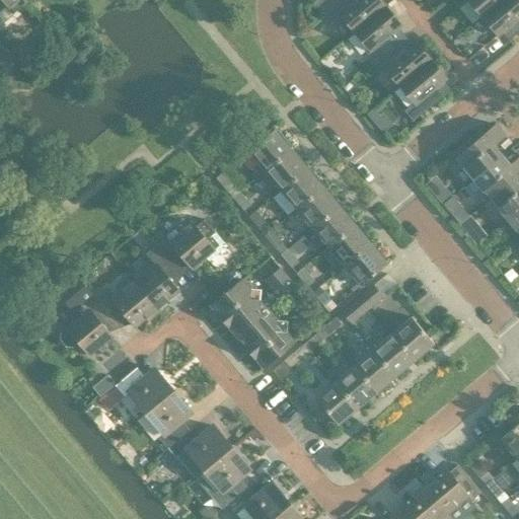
[(0,0),(0,8),(5,5),(12,13),(25,3),(22,0),(0,0)]
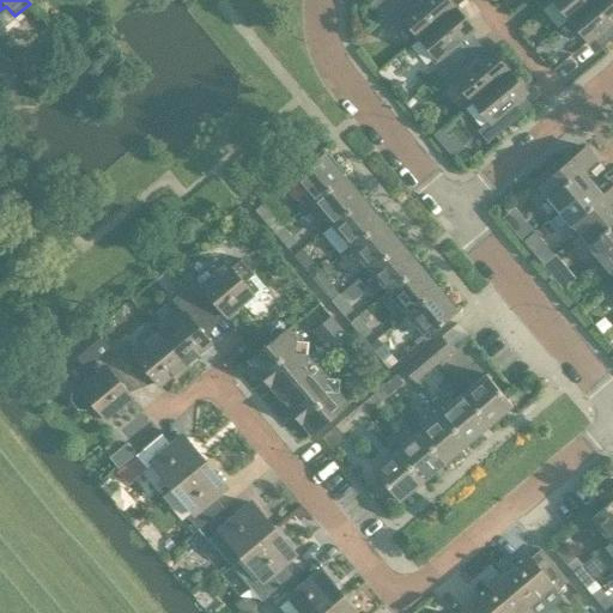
[(375,0),(370,4),(381,17),(400,0),(375,0)]
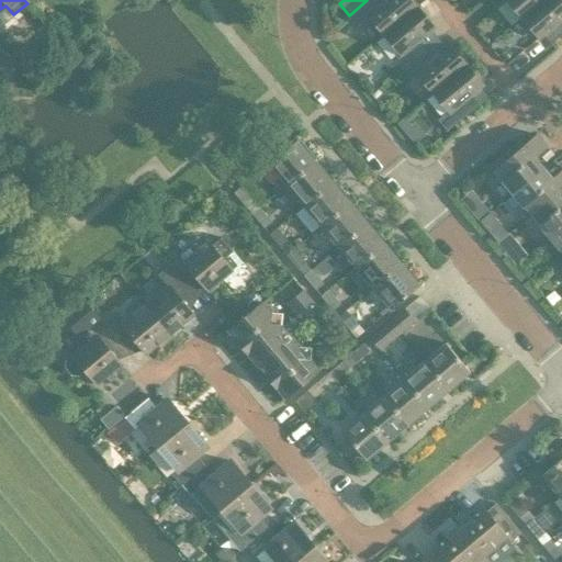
[(367,0),(349,15),(357,25),(367,17),(383,36),(417,8),(411,0),(367,0)]
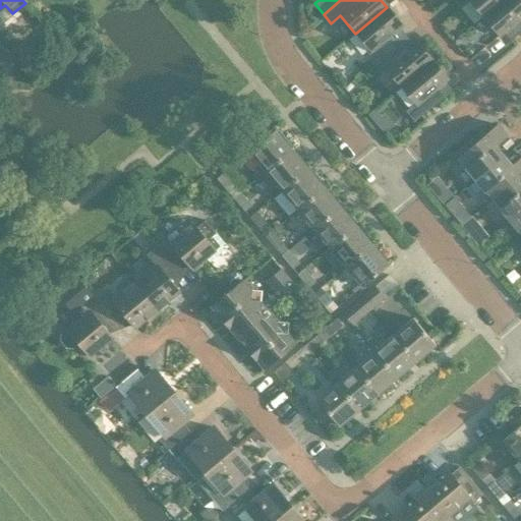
[(469,0),(484,18),(505,0),(453,0),(460,8),(469,0)]
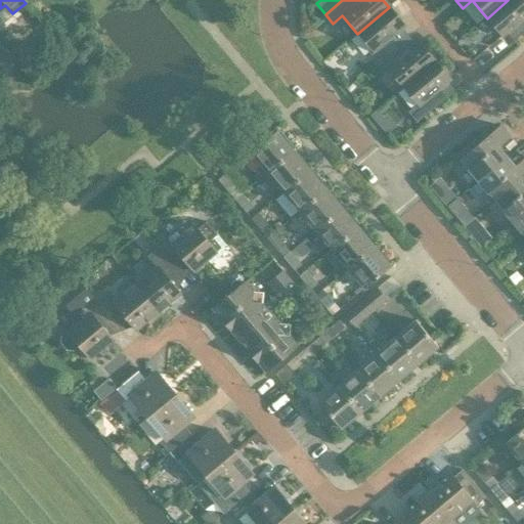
[(523,0),(508,0),(487,18),(503,36),(507,32),(514,40),(523,31),(523,0)]
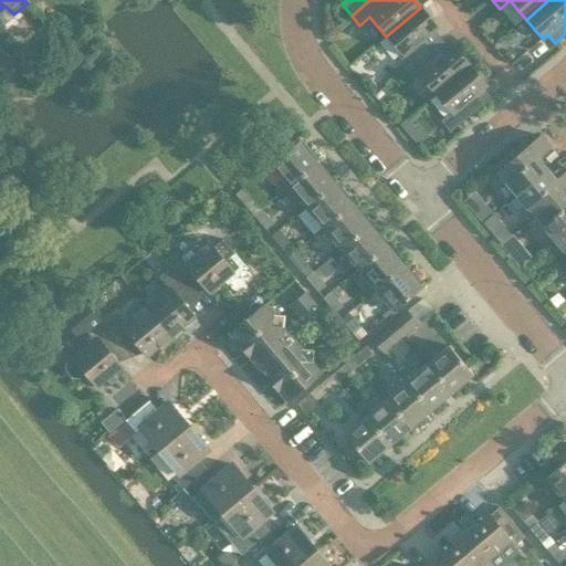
[(399,58),(408,67),(416,61),(441,39),(433,29),(437,27),(420,8),(386,37),(401,54),(399,58)]
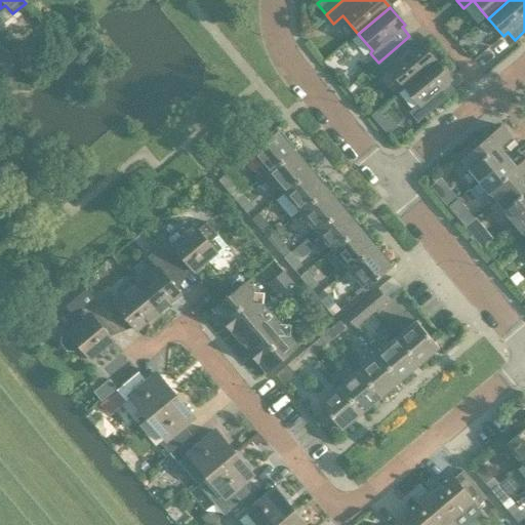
[(378,63),(374,65),(379,72),(384,73),(387,72),(390,70),(404,87),(435,61),(419,42),(417,44),(409,36),(386,56),(378,63)]
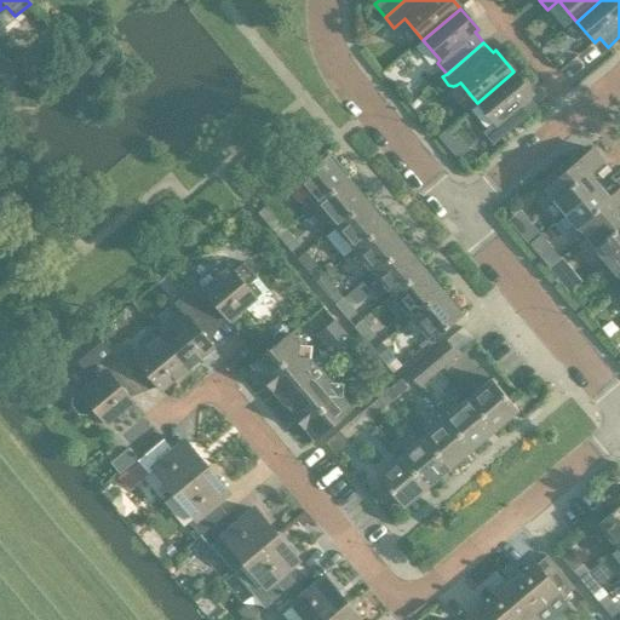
[(477,103),(494,124),(483,132),(493,145),(510,131),(538,108),(529,97),(533,93),(514,72),(477,103)]
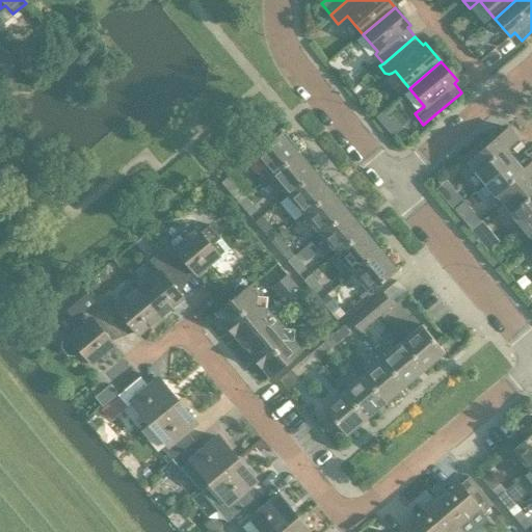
[(382,111),(375,117),(381,124),(388,118),(382,111)]
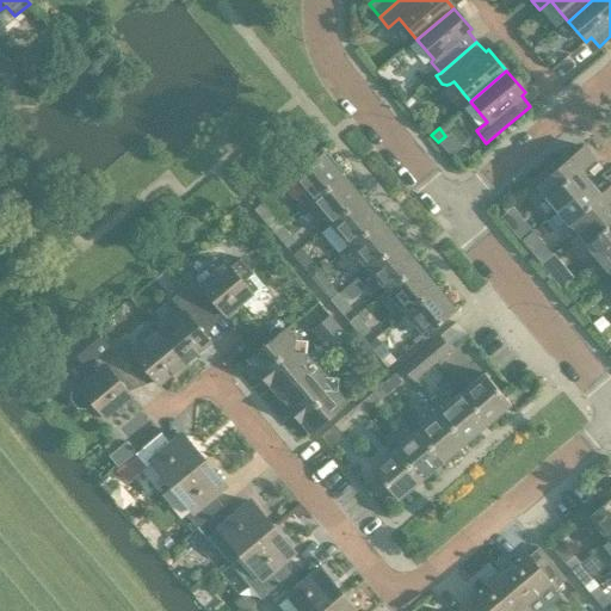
[(537,186),(556,210),(587,184),(576,172),(592,160),(582,148),(537,186)]
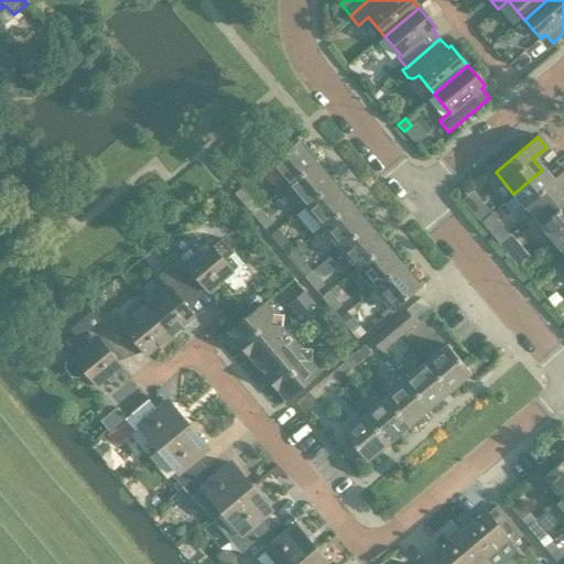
[(296,144),(270,166),(280,177),(273,183),(281,192),(288,186),(316,162),(300,141),(296,144)]
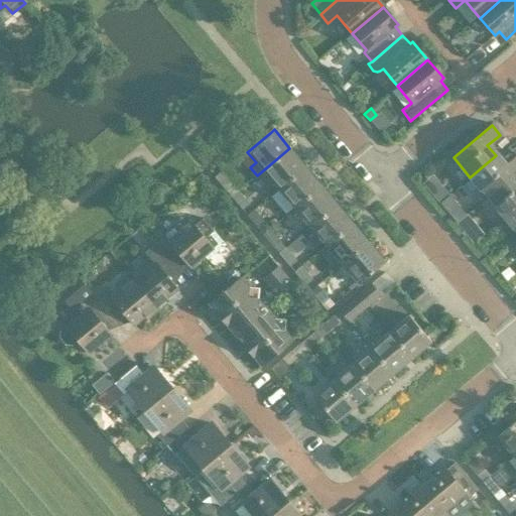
[(289,148),(263,170),(278,189),(305,166),(289,148)]
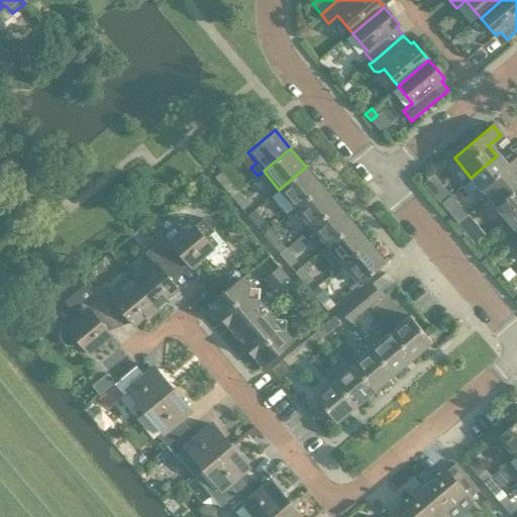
[(497,156),(471,178),(488,198),(516,173),(516,156),(505,167),(497,156)]
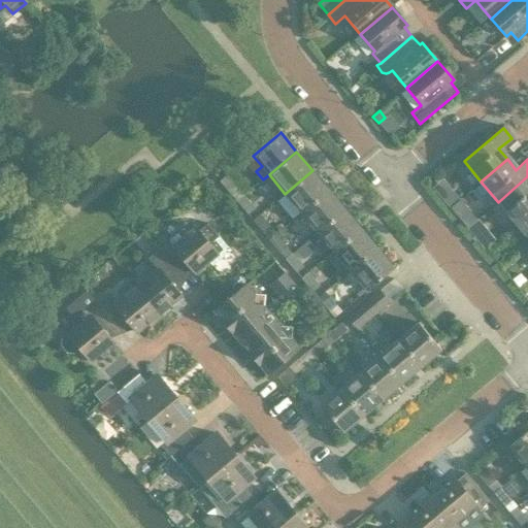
[(312,170),(285,194),(301,213),(329,190),(312,170)]
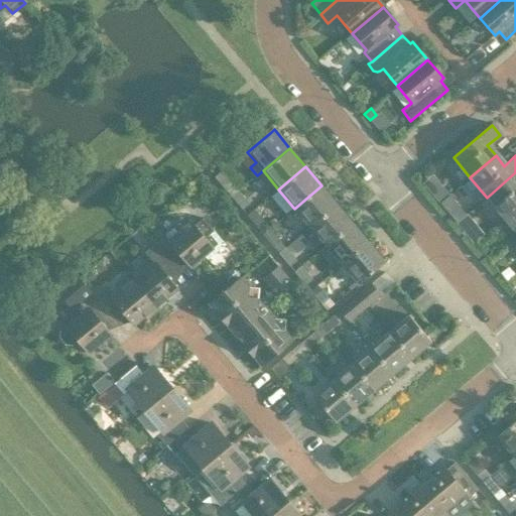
[(215,178),(226,190),(233,184),(222,172),(215,178)]
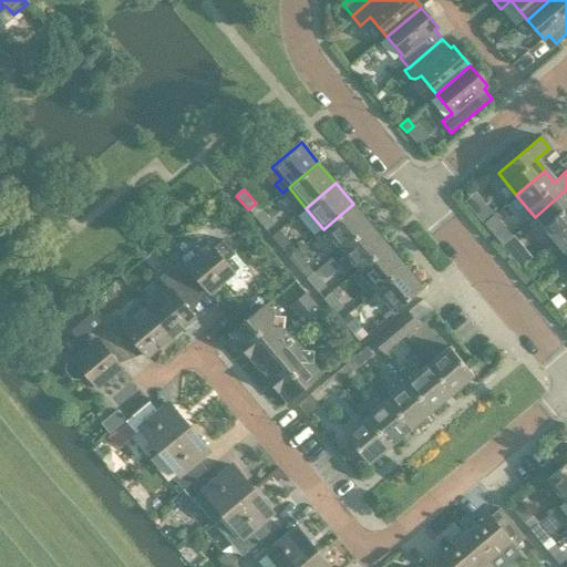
[(566,189),(535,217),(553,238),(566,226),(566,189)]
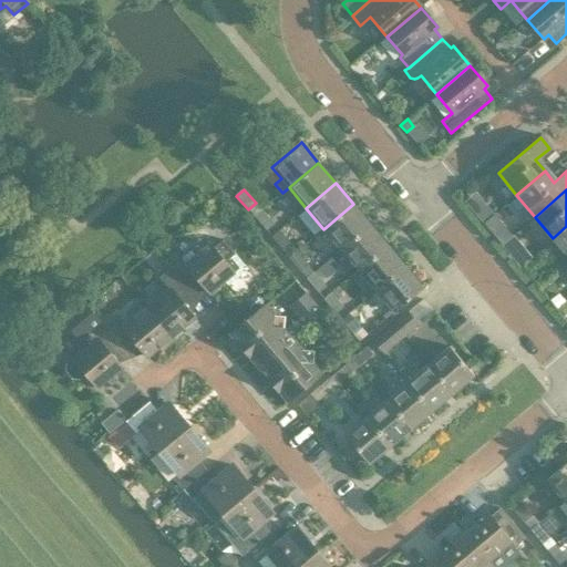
[(353,204),(323,229),(341,249),(371,225),(353,204)]
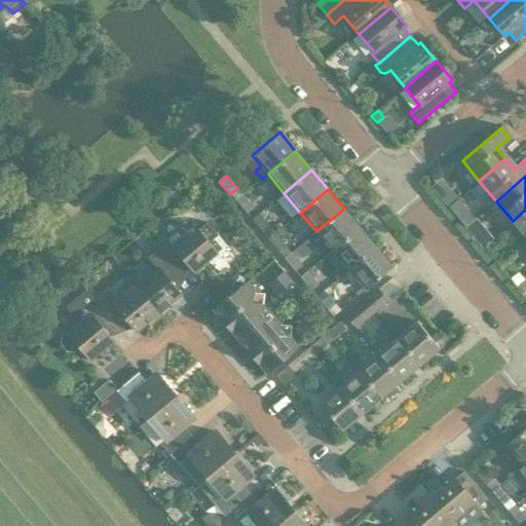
[(242,194),(236,200),(248,214),(254,208),(242,194)]
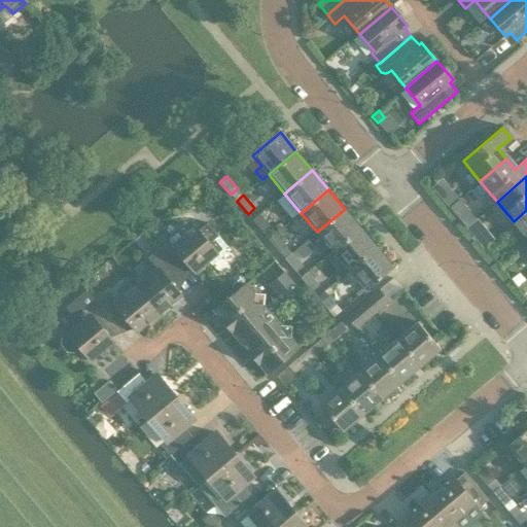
[(345,209),(317,232),(334,251),(360,229),(345,209)]
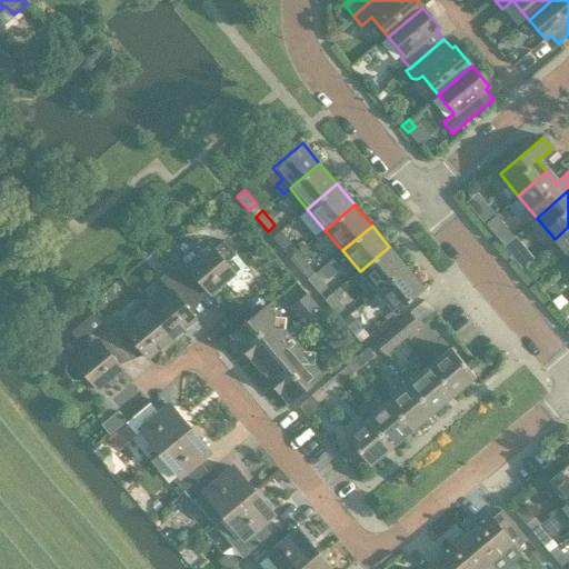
[(568,227),(555,239),(568,256),(568,227)]
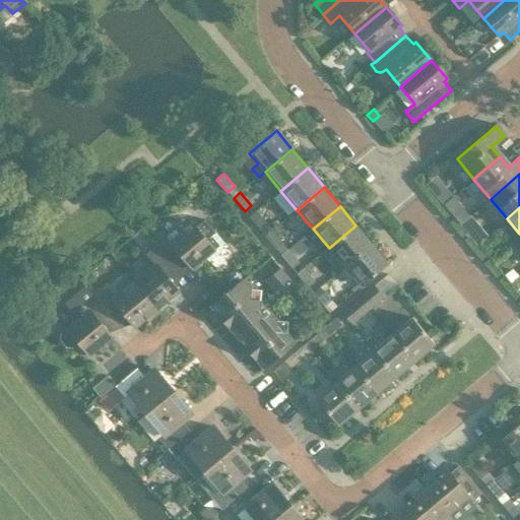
[(267,224),(256,211),(249,217),(260,231),(267,224)]
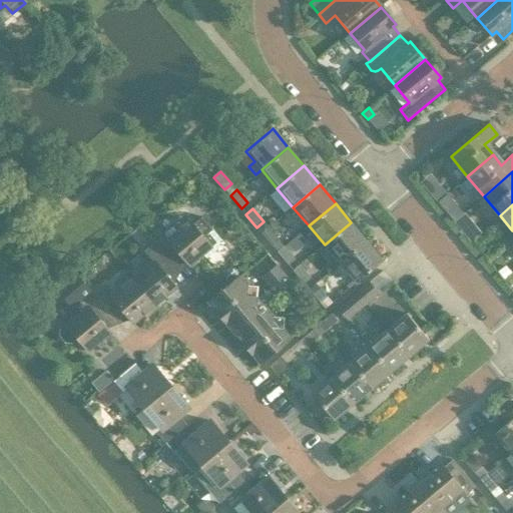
[(165,233),(155,242),(173,265),(183,257),(190,266),(202,255),(203,257),(205,259),(224,242),(213,230),(202,217),(192,224),(189,220),(176,232),(172,227),(165,233)]
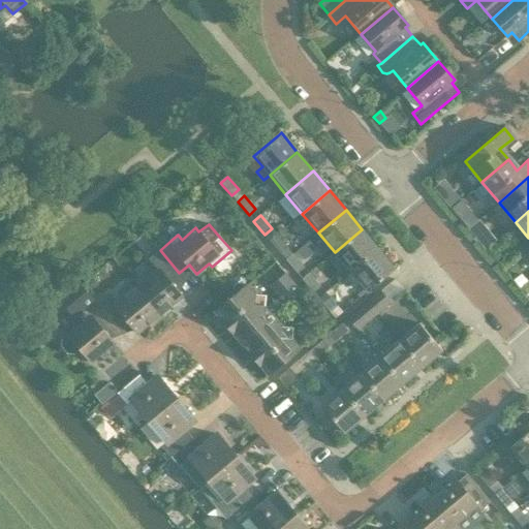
[(362,229),(335,252),(351,272),(378,249),(362,229)]
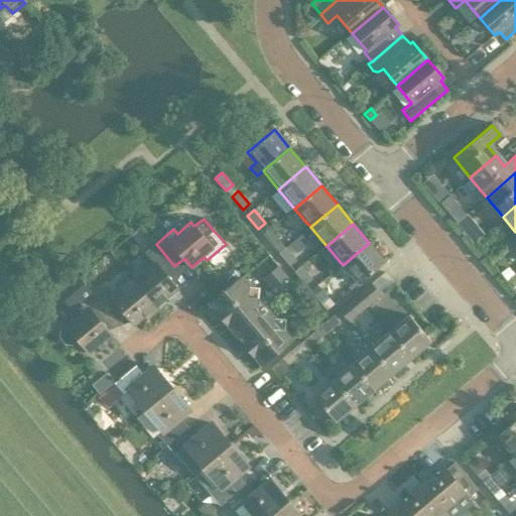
[(270,229),(263,234),(274,248),(281,242),(270,229)]
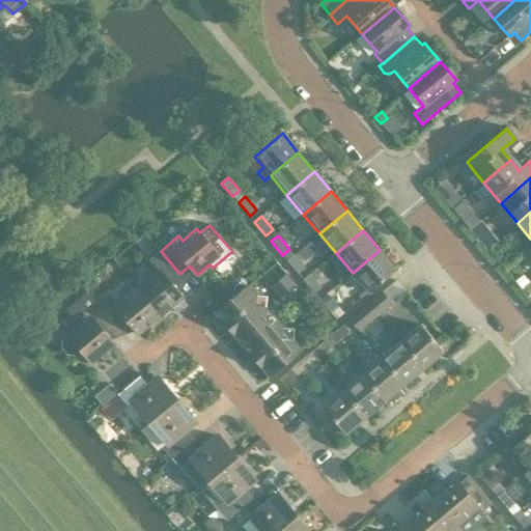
[(380,250),(353,273),(369,294),(397,270),(380,250)]
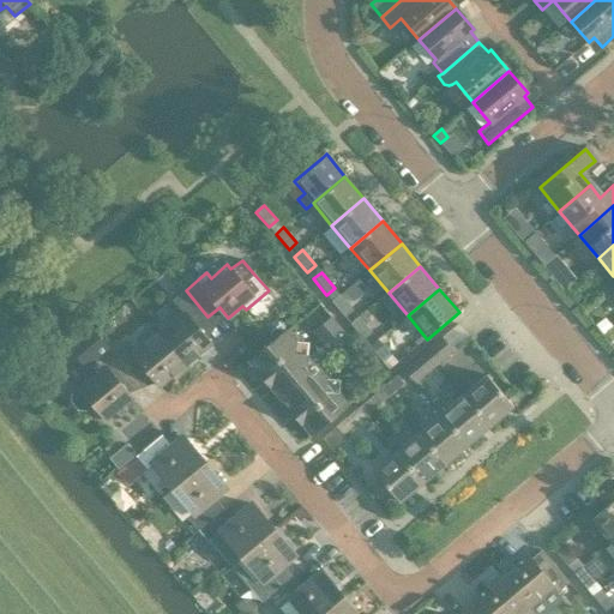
[(184,312),(158,333),(186,367),(212,344),(197,326),(208,317),(186,290),(173,301),(184,312)]
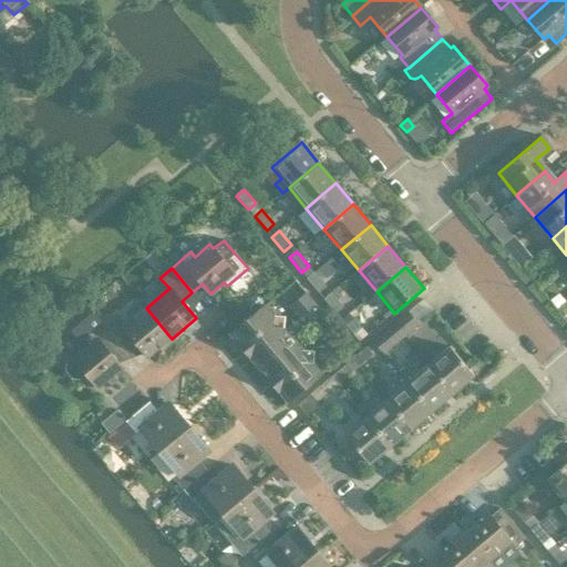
[(327,286),(313,271),(306,278),(319,292),(327,286)]
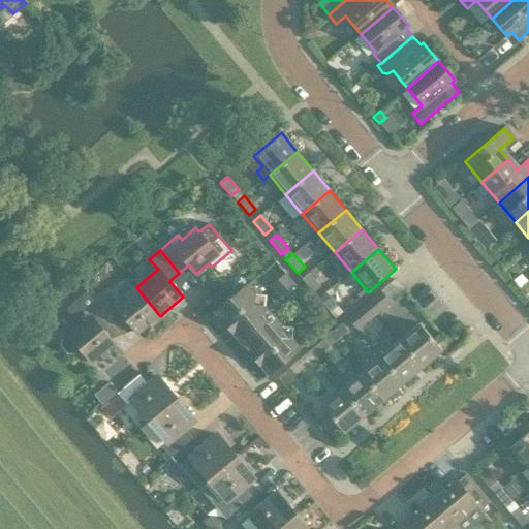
[(320,286),(309,273),(302,278),(313,292),(320,286)]
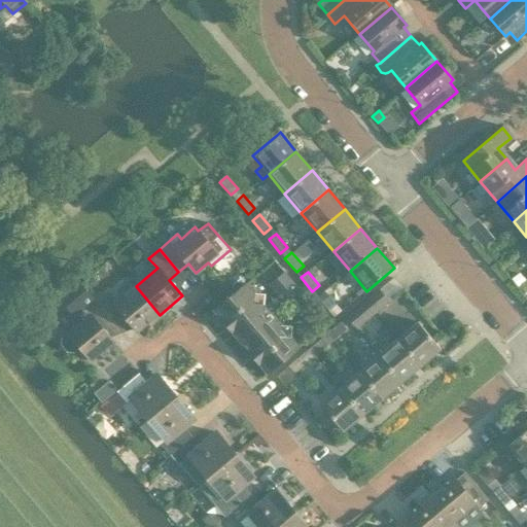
[(284,286),(276,292),(285,304),(301,291),(285,273),(277,279),(284,286)]
